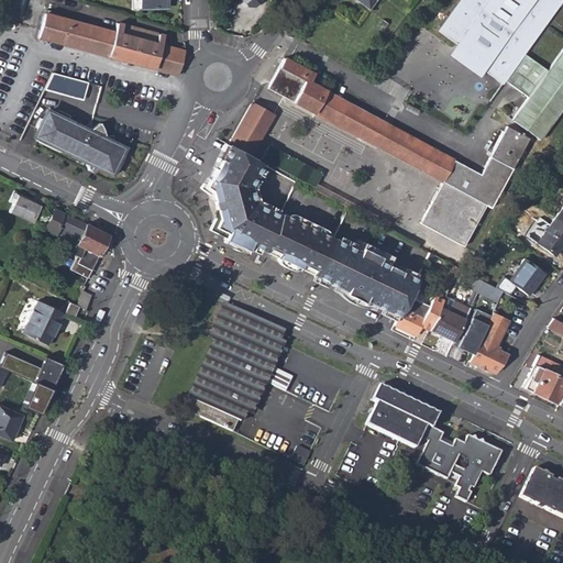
[(501,85),(505,80),(527,97),(510,120),(538,140),(562,105),(562,47),(547,70),(523,54),(562,0),(459,0),(437,31),(457,45),(466,32),(471,37),(476,40),(478,40),(482,39),(485,35),(497,50),(482,70),(501,85)]
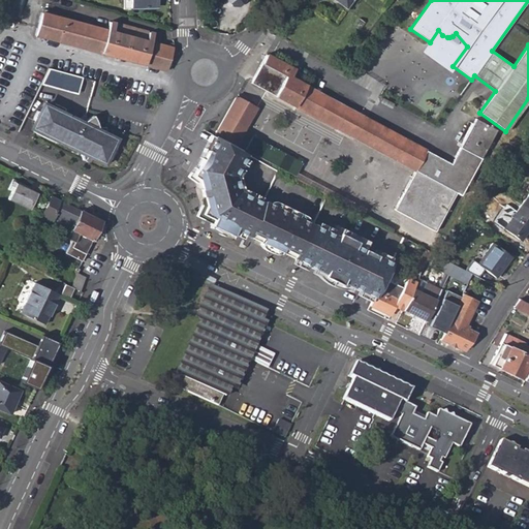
[(41,12),(35,35),(167,70),(174,48),(151,41),(154,33),(109,22),(106,30),(41,12)]
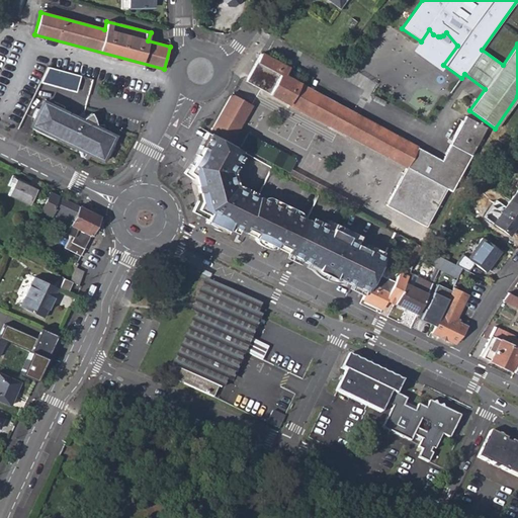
[(433,34),(429,29),(421,41),(414,52),(440,70),(443,65),(457,46),(446,32),(443,35),(440,36),(438,36),(433,34)]
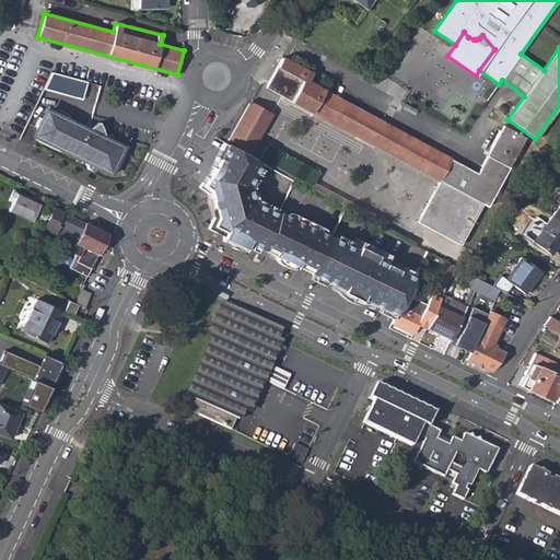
[(282,57),(266,88),(440,181),(417,222),(461,245),(482,203),(488,207),(525,138),(503,126),(477,174),(307,82),(312,73),(282,57)]
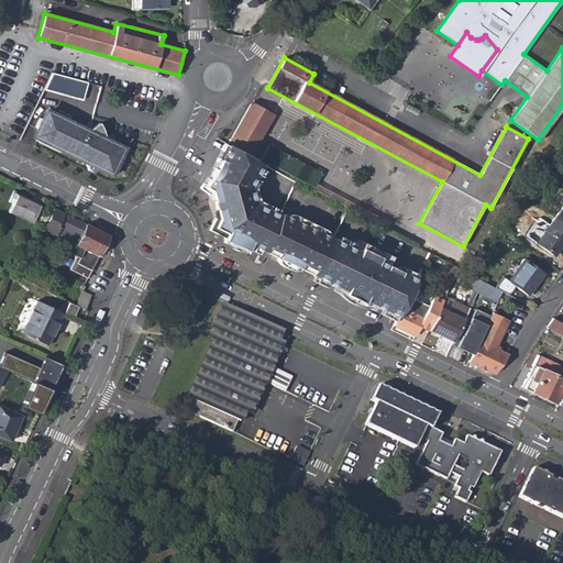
[(52,73),(45,89),(65,95),(70,77),(52,73)]
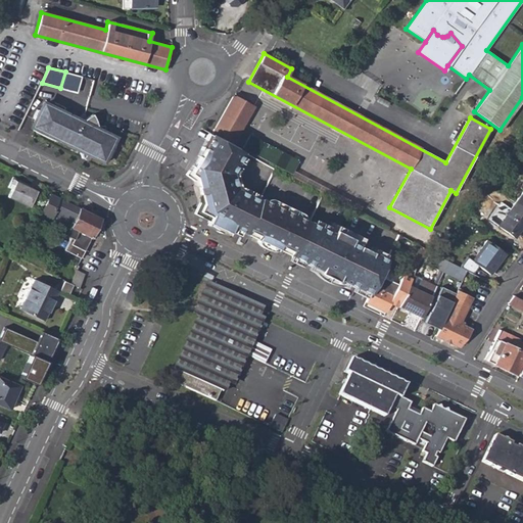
[(60,88),(81,93),(82,76),(65,72),(60,88)]
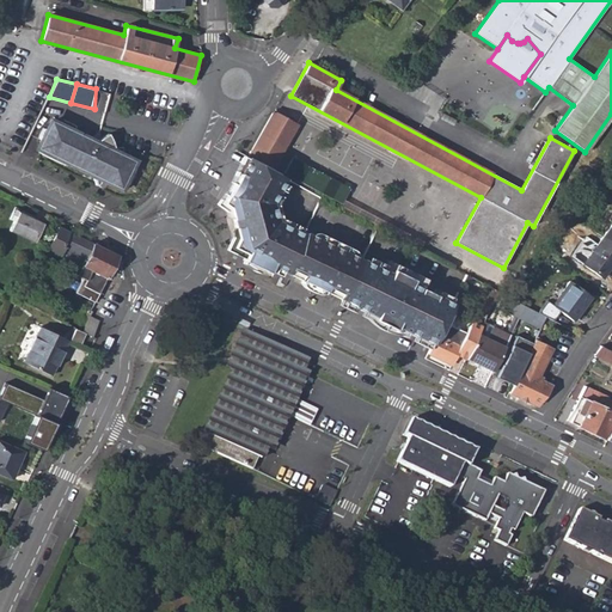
[(274,110),(248,157),(271,170),(298,123),(274,110)]
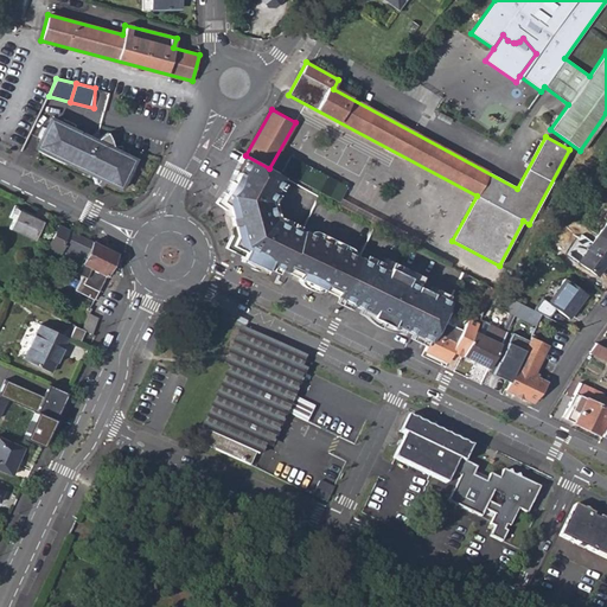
[(46,148),(46,153),(72,163),(71,165),(100,176),(103,185),(106,183),(109,178),(114,183),(131,190),(132,187),(134,185),(136,183),(138,180),(139,178),(140,176),(141,172),(141,170),(142,167),(142,166),(144,164),(144,163),(128,155),(128,151),(128,147),(120,147),(117,141),(116,138),(114,134),(101,142),(85,135),(87,133),(62,120),(59,123),(56,128),(53,131),(50,129),(48,134),(45,139),(49,140),(48,142),(46,148)]
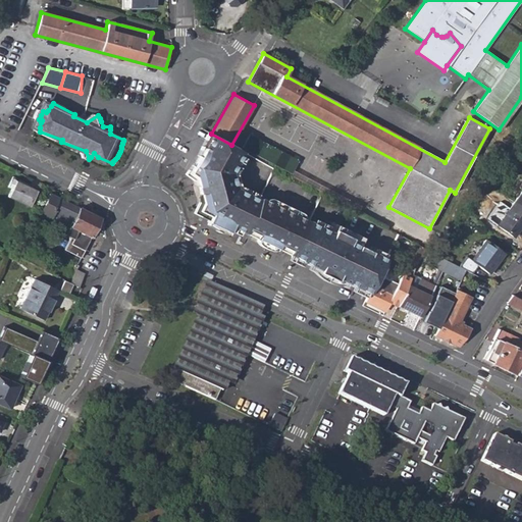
[(211,134),(191,172),(194,174),(205,200),(201,210),(210,214),(207,219),(229,230),(231,225),(244,231),(258,201),(259,198),(236,187),(233,188),(228,177),(243,151),(231,145),(211,134)]
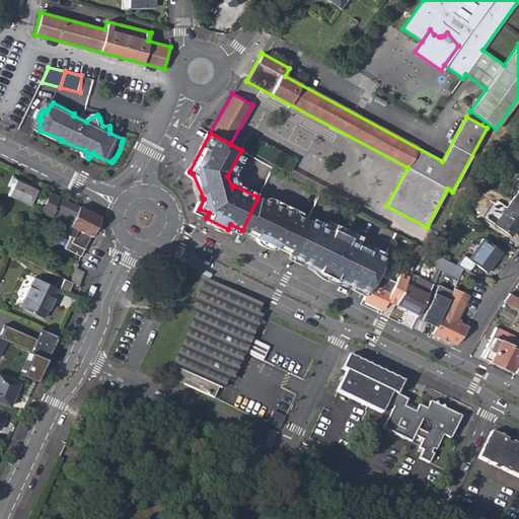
[(247,133),(240,146),(289,173),(291,170),(296,160),(247,133)]
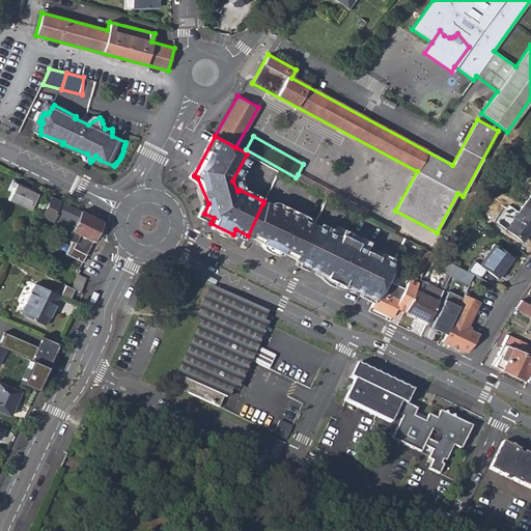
[(296,177),(295,179),(327,196),(369,220),(371,214),(298,174),(296,177)]
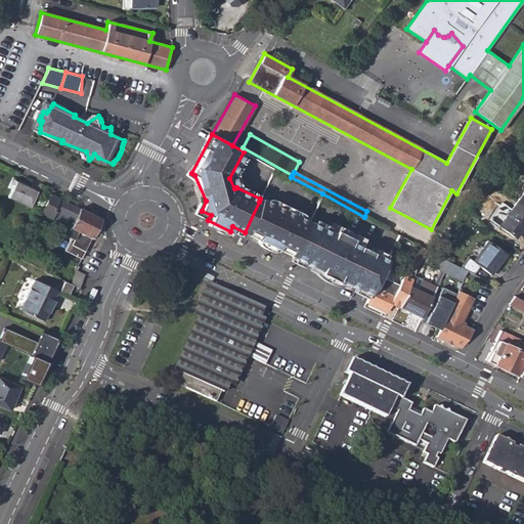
[(30,207),(36,191),(15,181),(11,180),(8,187),(11,189),(8,198),(30,207)]
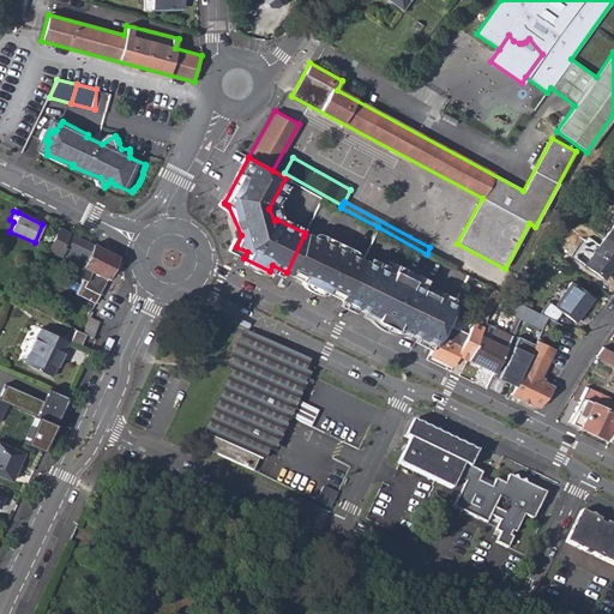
[(86,259),(92,245),(59,228),(47,251),(59,257),(60,256),(80,266),(85,258),(86,259)]
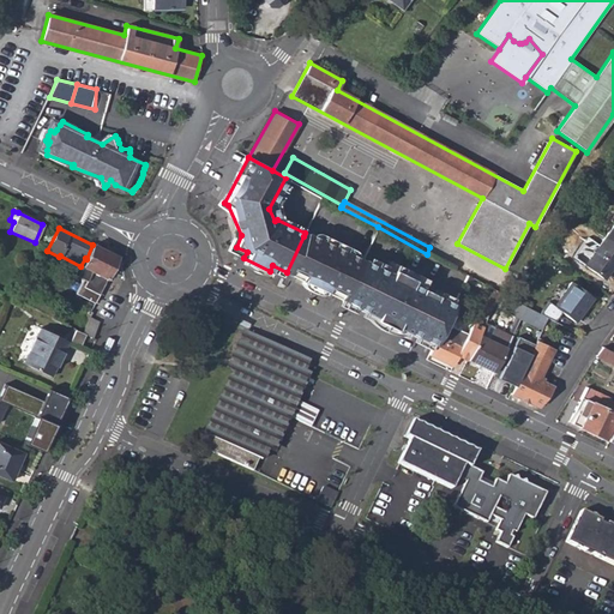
[(287,272),(342,300),(360,264),(345,257),(347,254),(324,244),(324,245),(304,236),(287,272)]
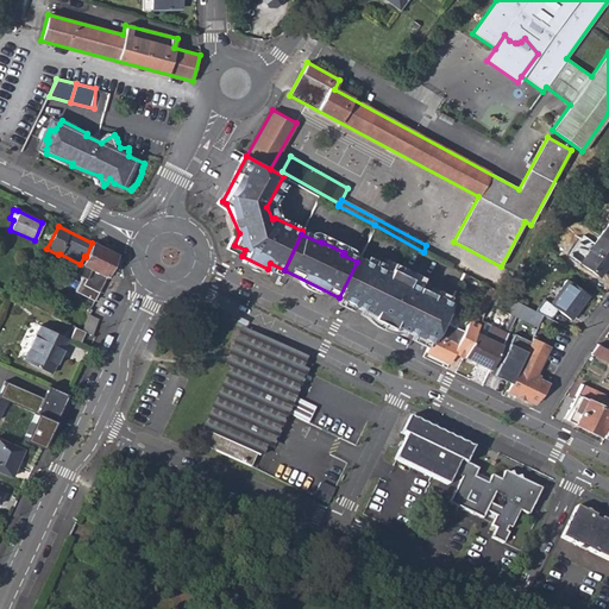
[(608,242),(600,236),(579,263),(598,276),(608,262),(608,242)]
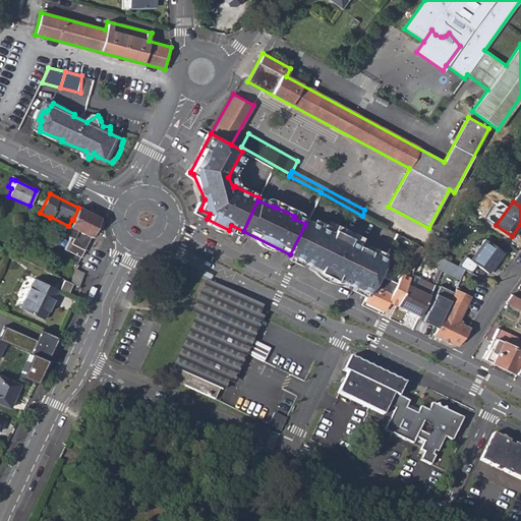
[(79,208),(79,209),(78,208),(73,220),(72,219),(68,226),(66,231),(64,234),(69,237),(64,249),(79,256),(100,217),(79,208)]
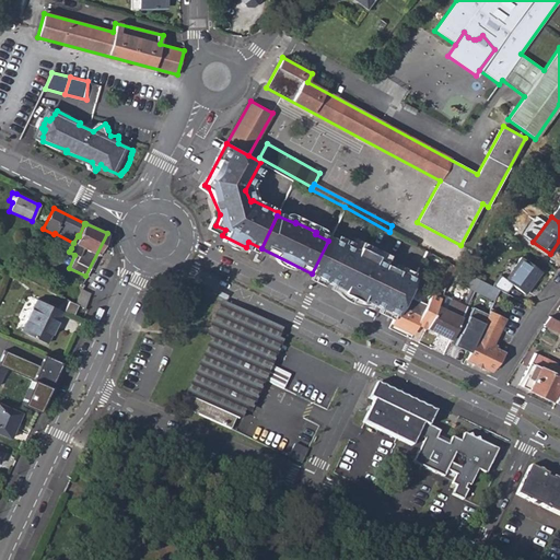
[(412,281),(328,241),(312,273),(396,314),(405,294),(412,281)]
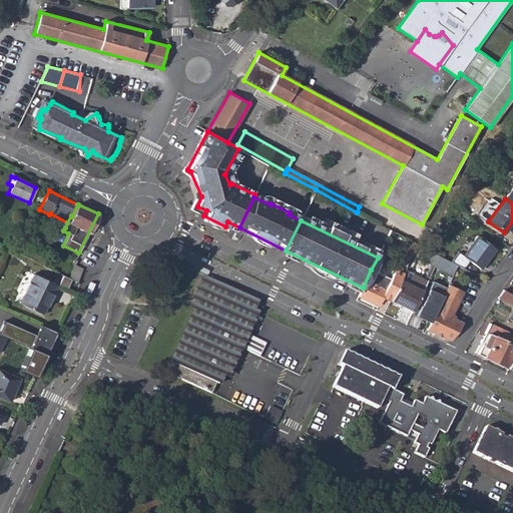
[(463,255),(462,255),(468,261),(480,269),(495,248),(477,235),(463,255)]
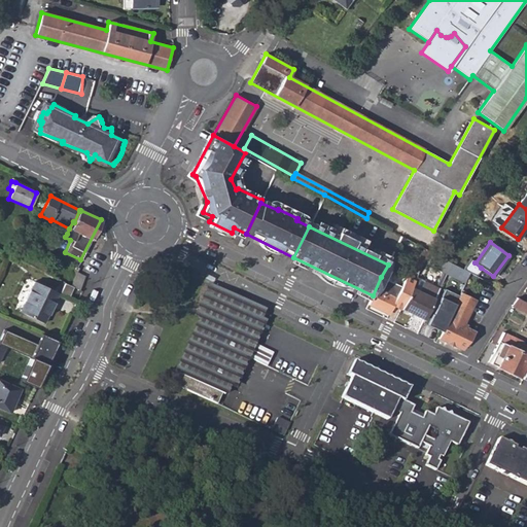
[(424,249),(418,259),(423,262),(429,251),(424,249)]
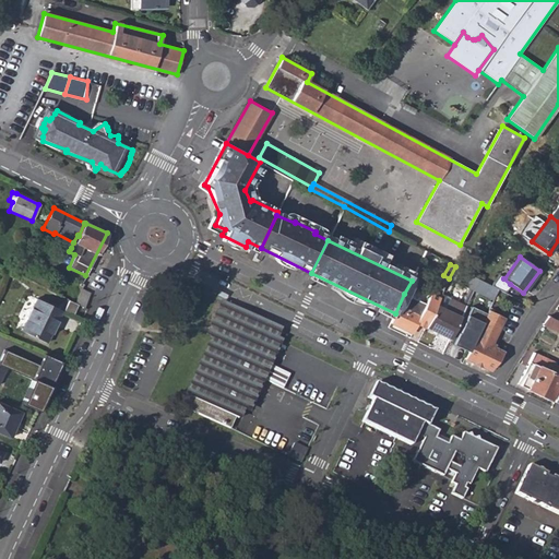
[(48,289),(52,281),(39,274),(35,283),(48,289)]
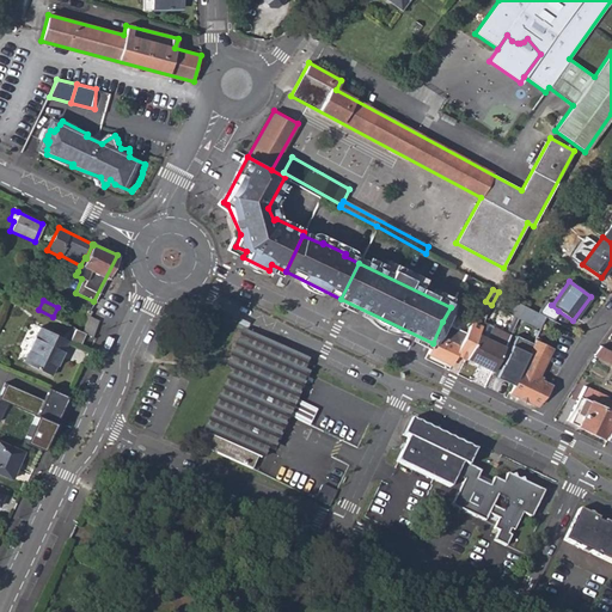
[(552,305),(546,300),(537,312),(545,317),(552,320),(558,311),(551,305),(552,305)]
